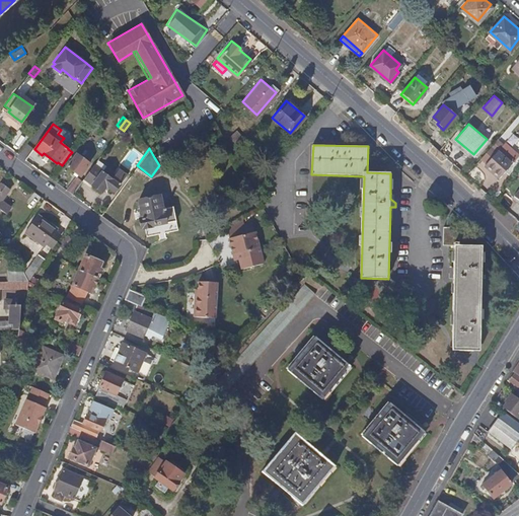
[(484,163),(498,176),(511,162),(497,149),(484,163)]
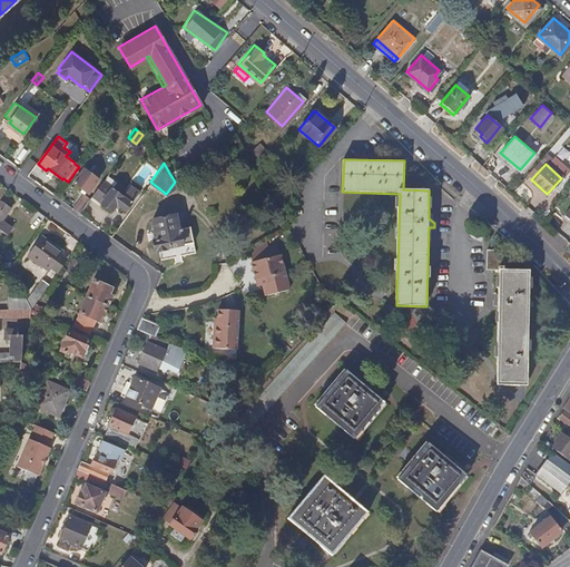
[(76,170),(74,174),(77,176),(72,182),(87,193),(97,178),(84,167),(79,173),(76,170)]
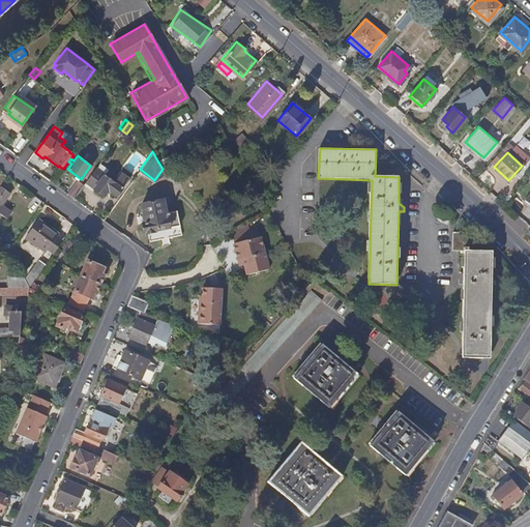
[(95,167),(85,181),(105,196),(109,189),(116,195),(128,178),(120,172),(113,181),(105,175),(106,174),(95,167)]
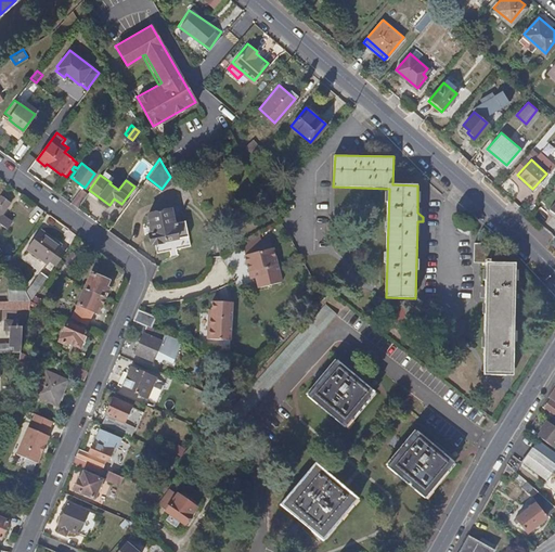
[(81,187),(72,202),(77,206),(88,192),(81,187)]
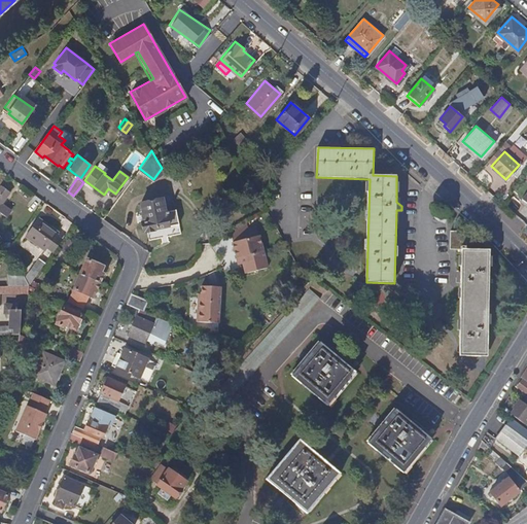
[(0,186),(0,211),(5,215),(8,210),(0,204),(0,198),(5,190),(0,186)]
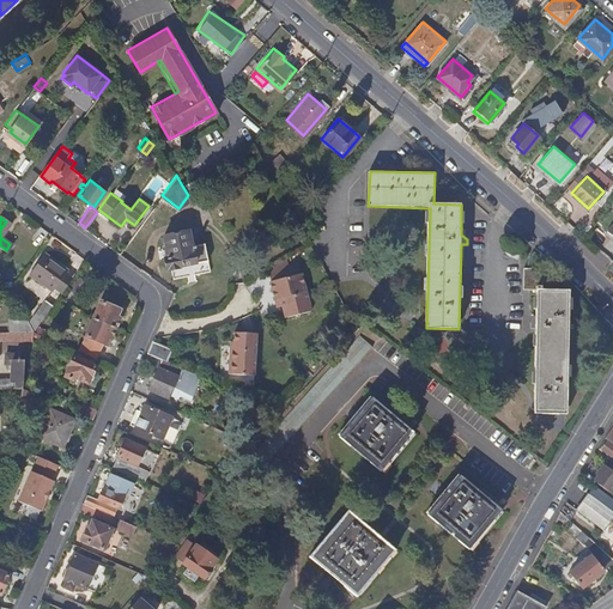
[(612,257),(612,239),(606,233),(595,225),(587,237),(610,262),(612,257)]
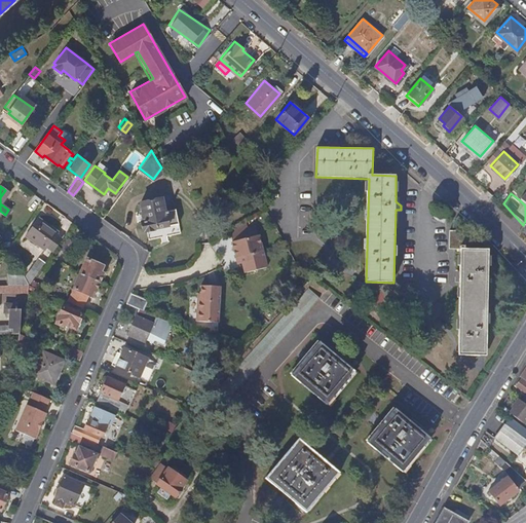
[(161,196),(140,201),(142,212),(140,212),(142,220),(141,220),(143,231),(154,229),(153,228),(173,223),(171,210),(164,211),(161,196)]
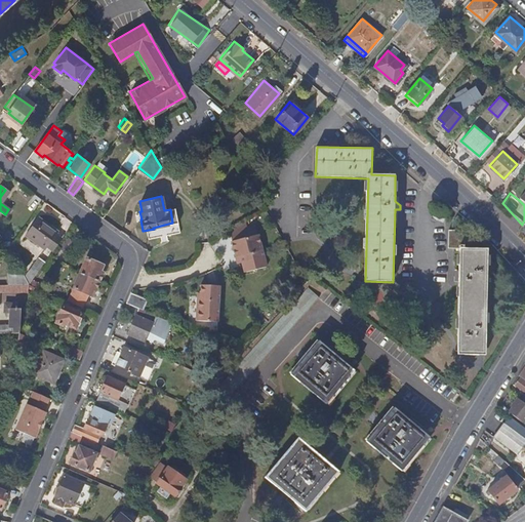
[(45,248),(47,246),(56,233),(58,230),(38,216),(25,234),(45,248)]
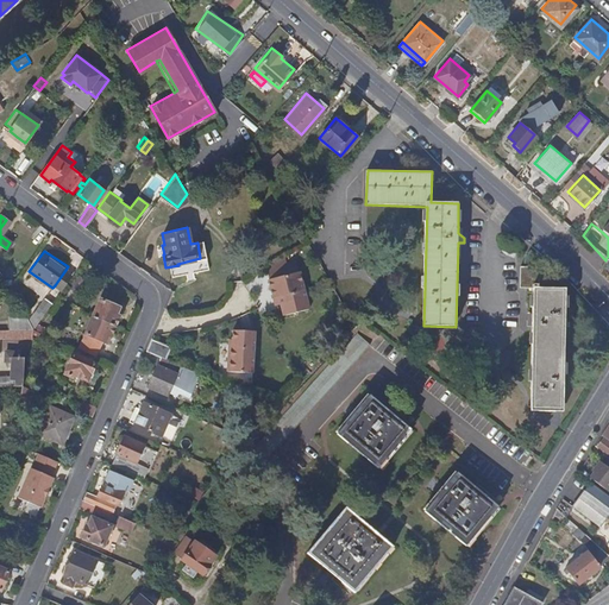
[(287,254),(268,265),(269,276),(269,277),(272,295),(278,294),(282,313),(308,308),(301,270),(299,270),(297,262),(288,263),(287,254)]
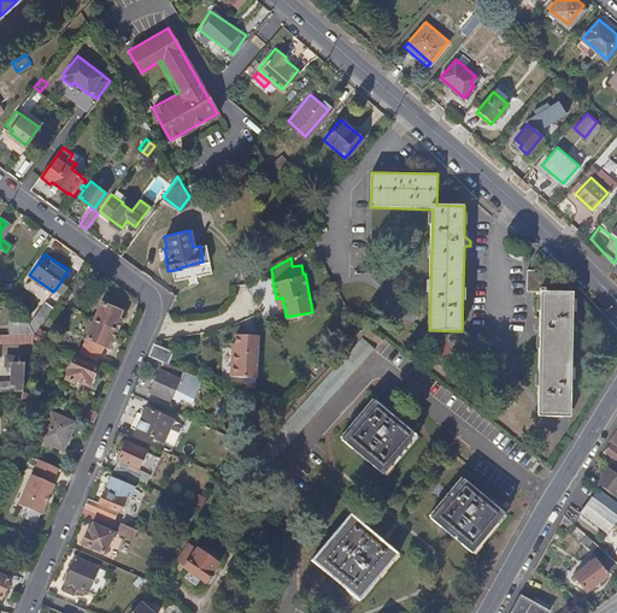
[(526,288),(539,289),(538,319),(532,320),(532,328),(538,328),(535,413),(569,414),(573,289),(545,288),(545,267),(526,267),(526,288)]
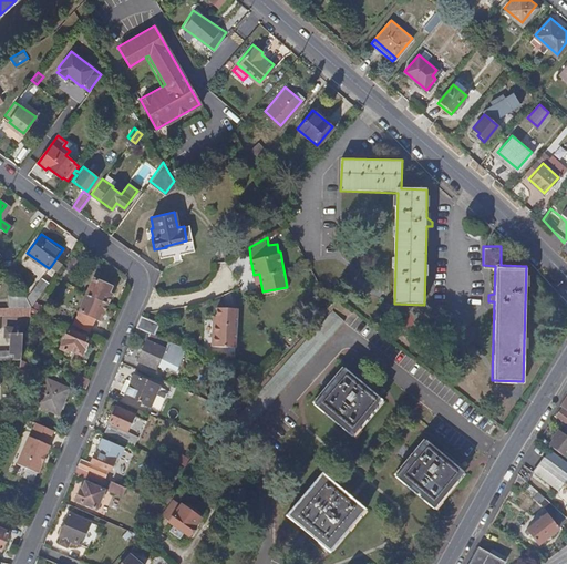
[(51,266),(57,270),(66,256),(61,252),(51,266)]
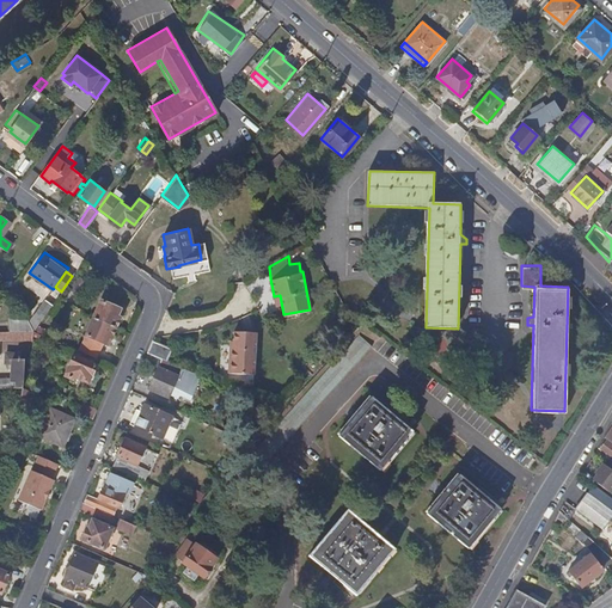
[(78,275),(68,288),(77,294),(86,282),(78,275)]
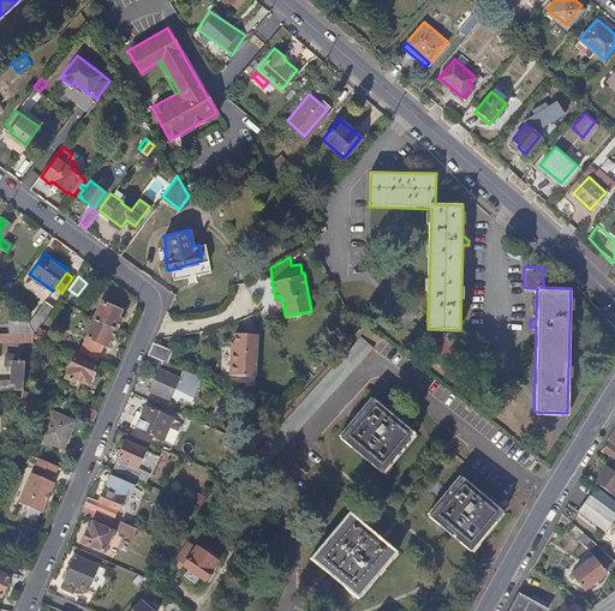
[(46,315),(53,305),(45,300),(39,310),(46,315)]
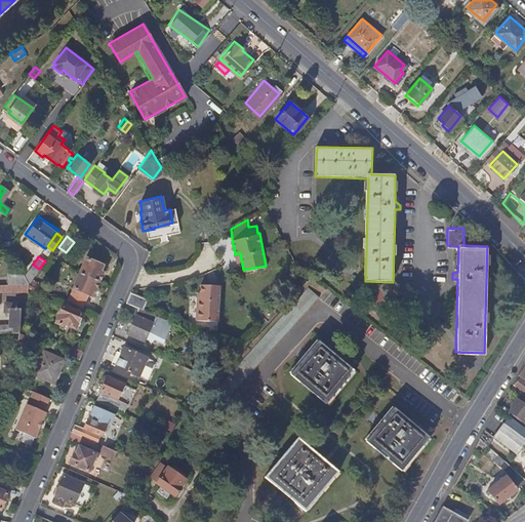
[(86,256),(80,271),(99,280),(104,271),(101,270),(103,264),(86,256)]
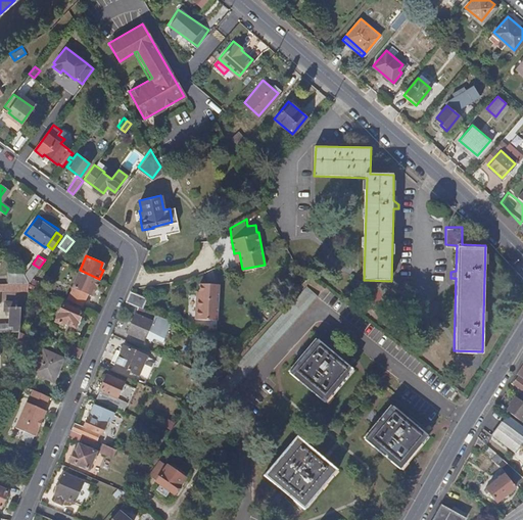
[(67,298),(82,304),(87,292),(89,293),(92,286),(95,287),(99,279),(80,270),(67,298)]
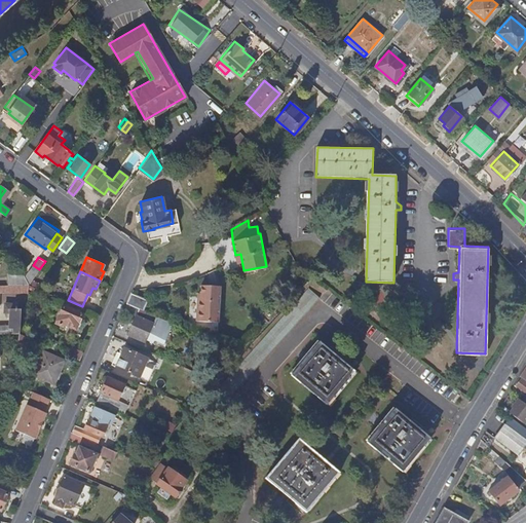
[(200,282),(200,290),(200,298),(197,298),(196,318),(218,320),(219,283),(200,282)]
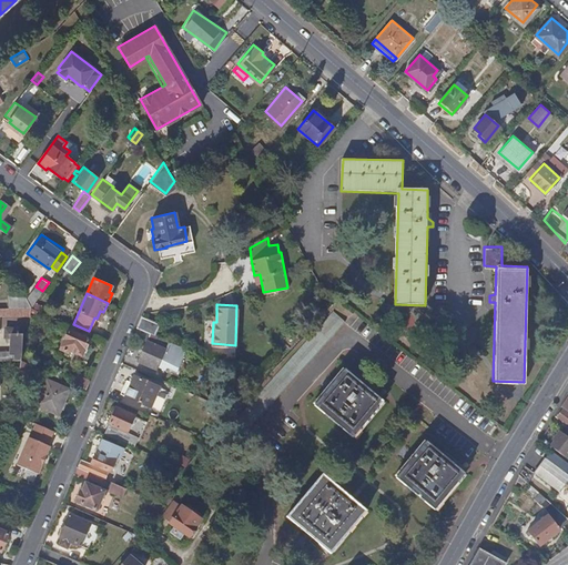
[(334,310),(265,385),(275,394),(344,320),(334,310)]
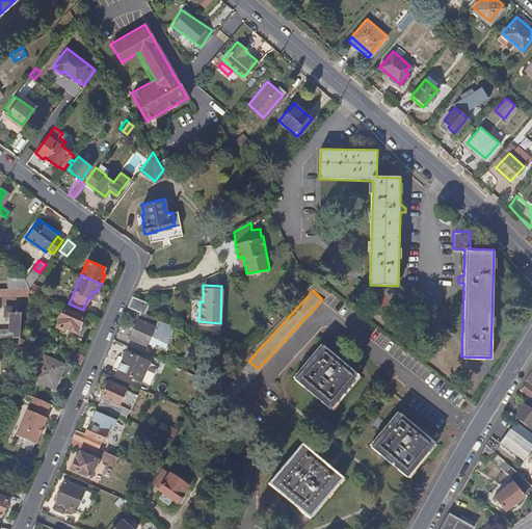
[(140,311),(143,312),(148,302),(132,296),(128,306),(140,311)]
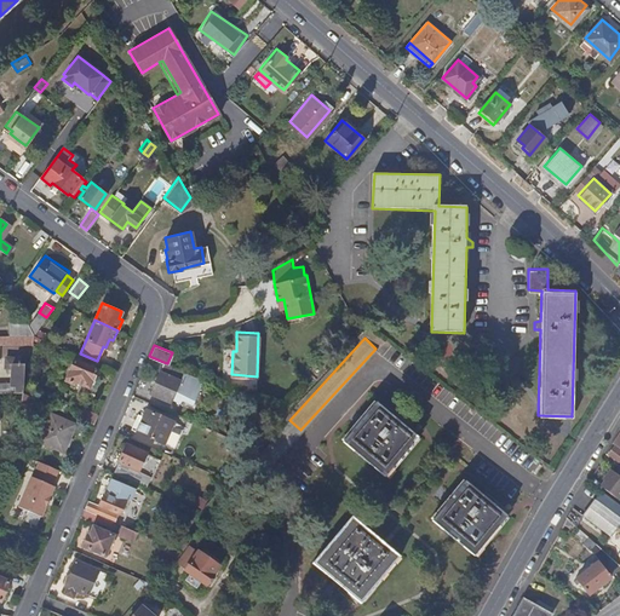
[(91,378),(93,379),(97,368),(95,367),(97,361),(80,353),(78,353),(75,360),(74,358),(65,379),(74,383),(76,381),(87,386),(91,378)]
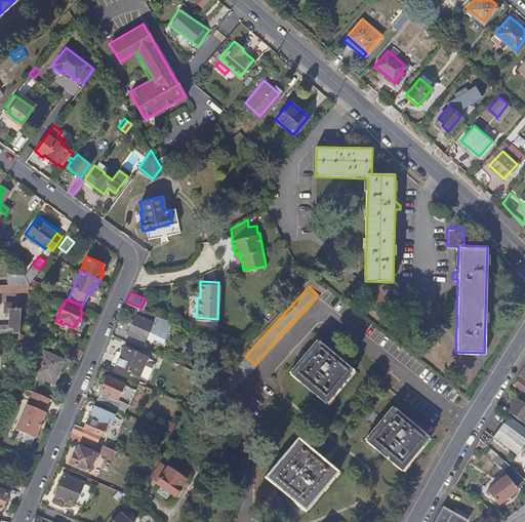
[(142,308),(138,307),(127,332),(145,339),(146,337),(153,340),(154,337),(163,342),(172,321),(142,308)]
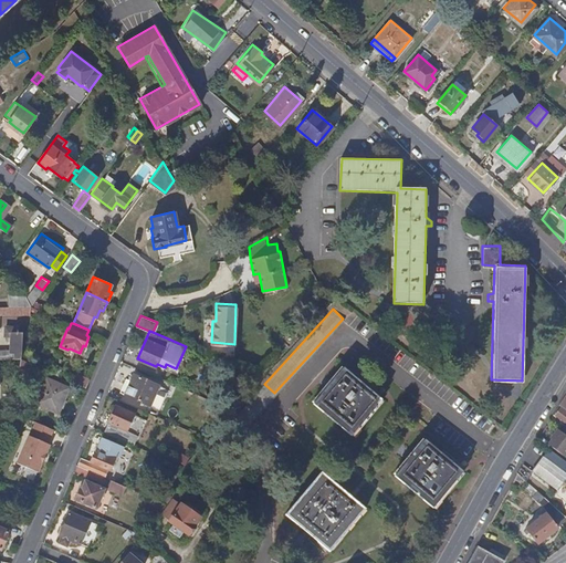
[(0,350),(0,358),(19,358),(21,358),(22,333),(10,332),(11,336),(13,350),(0,350)]
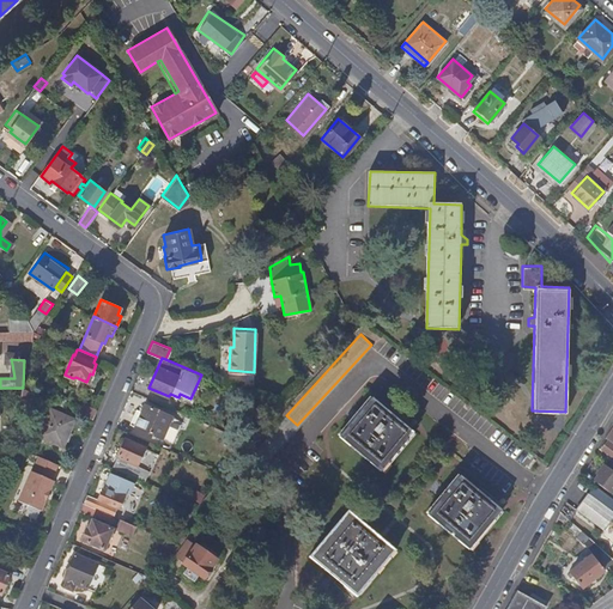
[(254,372),(229,370),(229,377),(253,384),(254,372)]
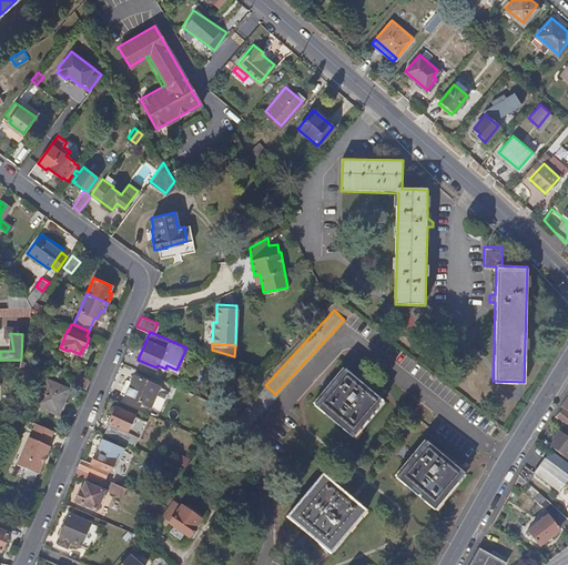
[(27,375),(30,364),(21,360),(18,373),(27,375)]
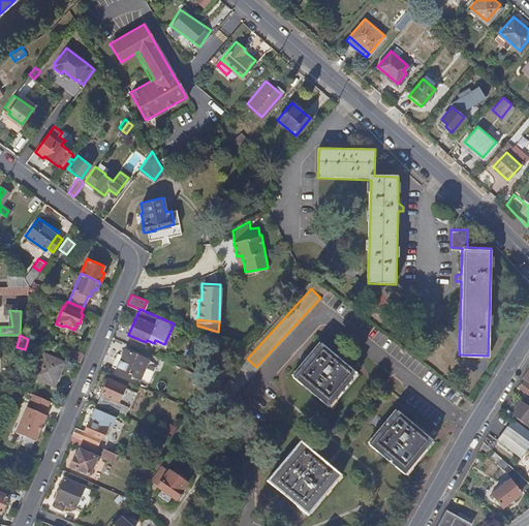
[(45,346),(54,349),(57,341),(49,338),(45,346)]
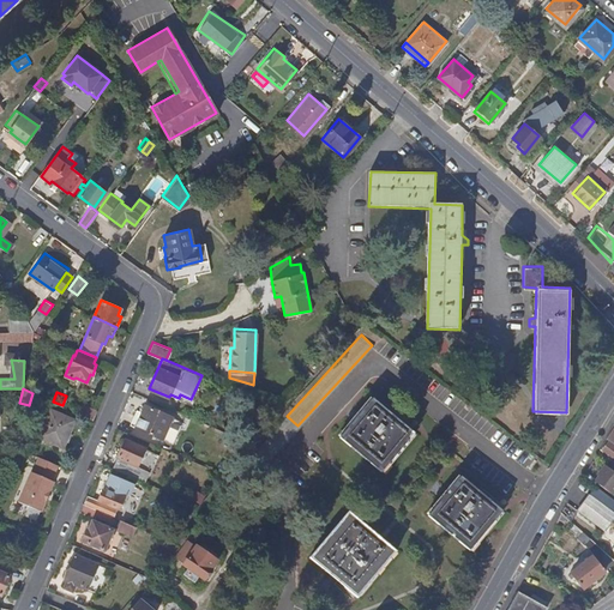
[(372,397),(338,435),(379,469),(411,432),(372,397)]
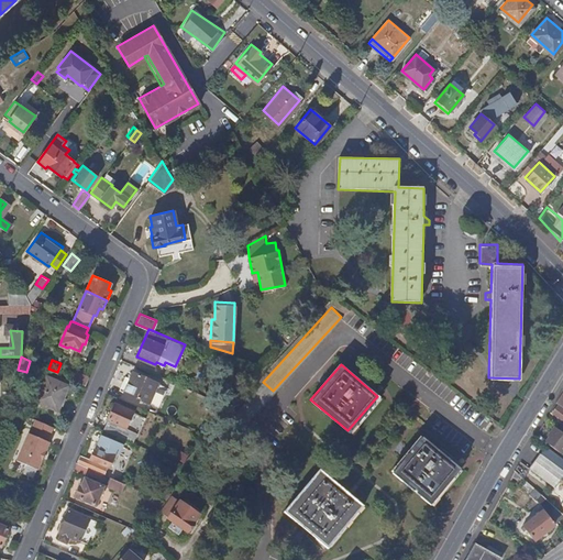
[(86,384),(89,375),(75,370),(72,379),(86,384)]
